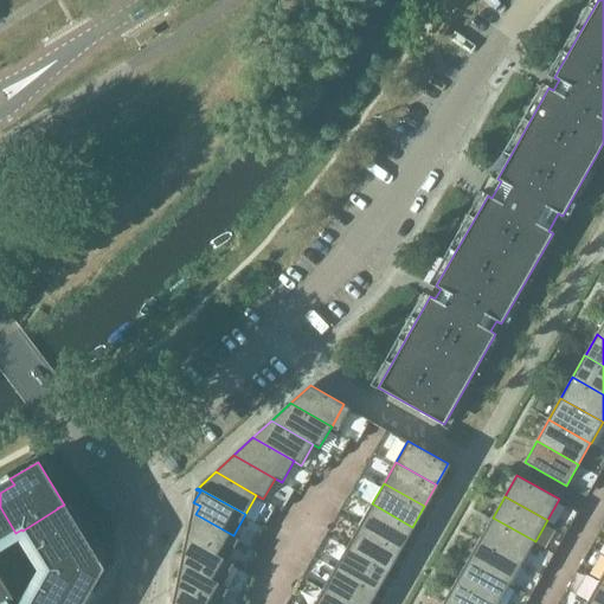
[(412,527),(372,503),(360,525),(400,548),(412,527)]
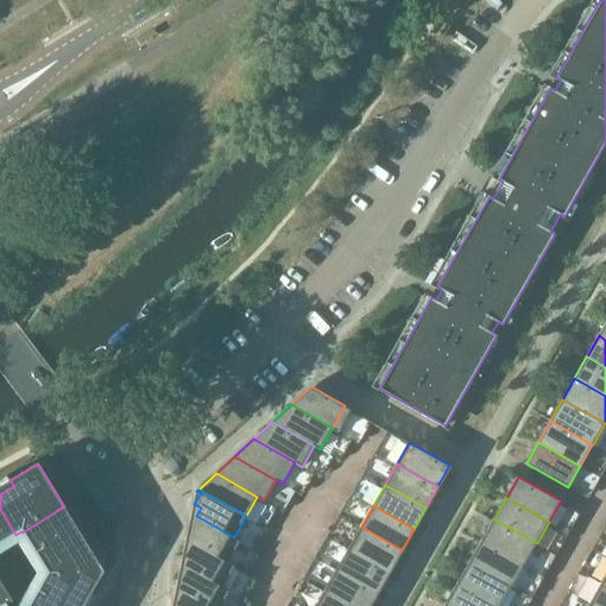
[(0,544),(16,535),(0,509),(0,544)]
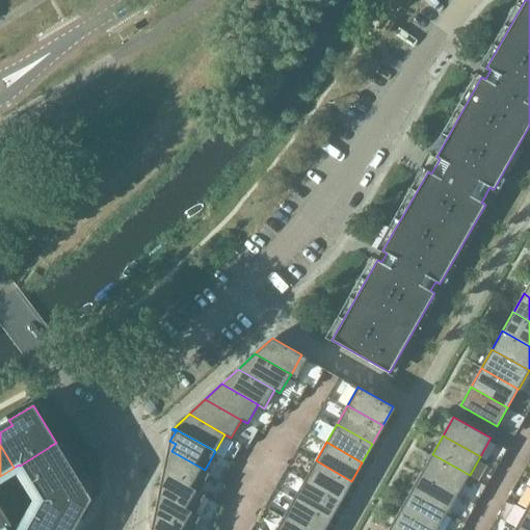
[(20,466),(41,500),(40,501),(78,478),(67,459),(60,462),(51,446),(20,466)]
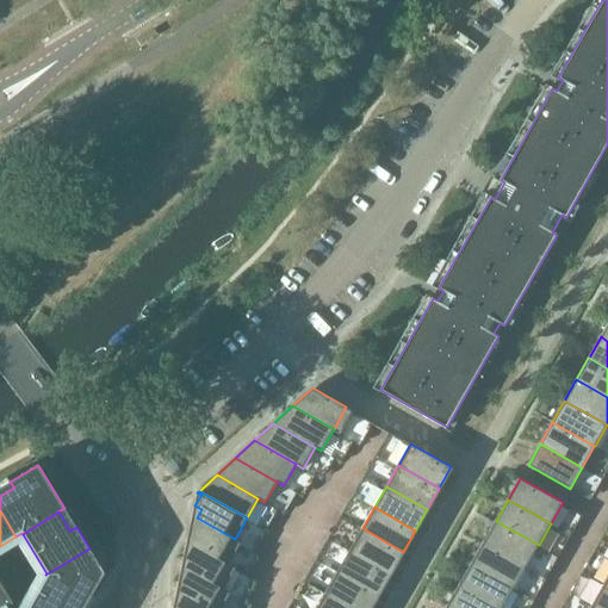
[(241,543),(235,539),(197,517),(190,531),(197,534),(192,543),(229,564),(241,543)]
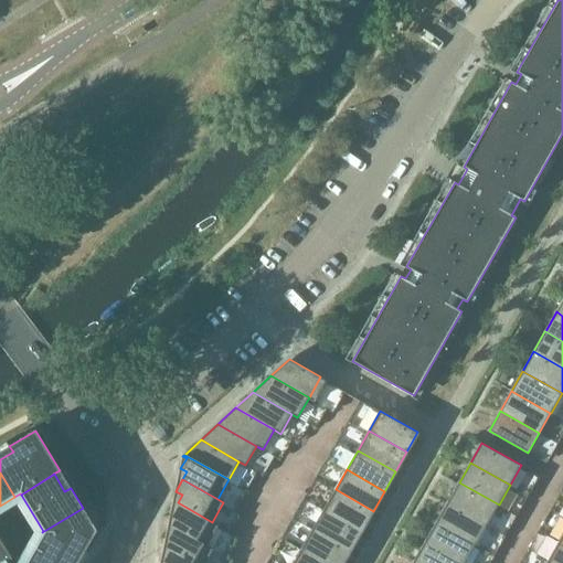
[(498,505),(459,482),(448,502),(487,524),(488,524),(498,505)]
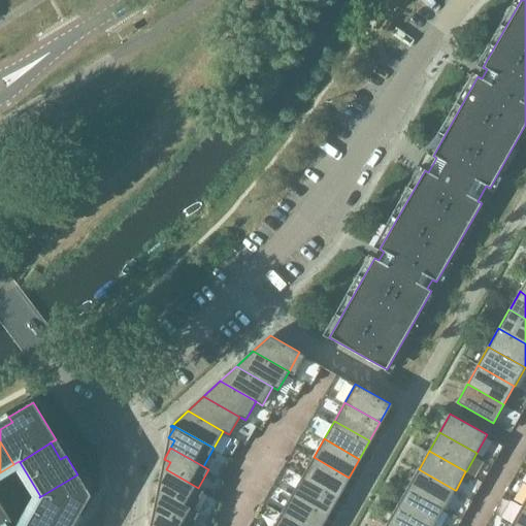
[(349,478),(314,457),(303,475),(338,496),(349,478)]
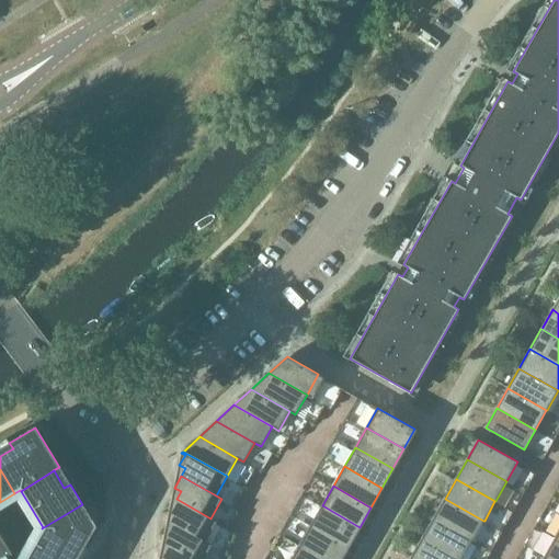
[(483,521),(445,499),(445,498),(434,518),(472,540),(483,521)]
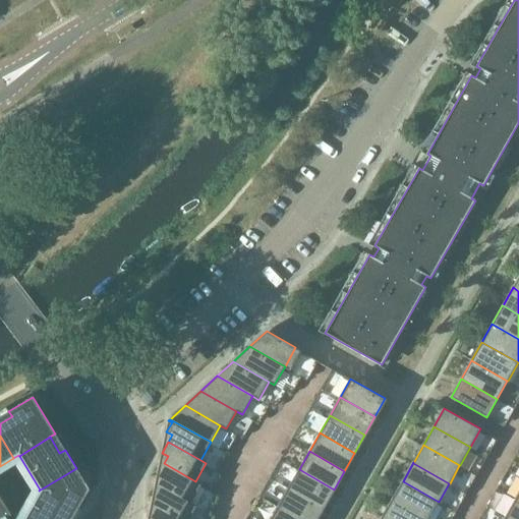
[(202,484),(195,481),(164,463),(158,474),(163,477),(160,484),(191,503),(202,484)]
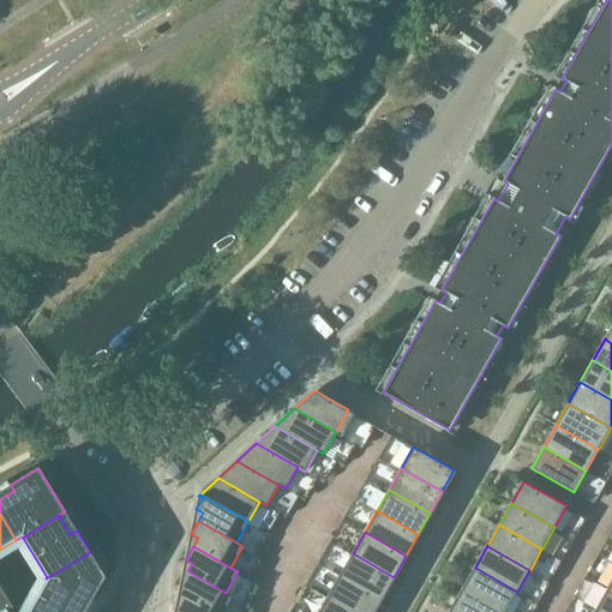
[(46,579),(37,594),(67,611),(76,611),(87,594),(93,598),(106,576),(90,552),(46,579)]
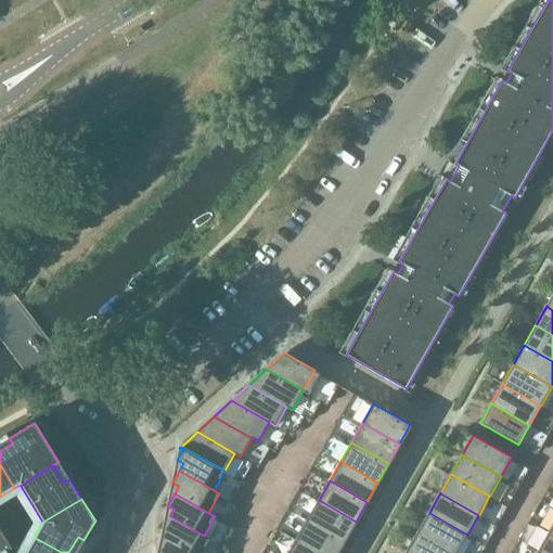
[(356,522),(319,500),(307,519),(345,541),(356,522)]
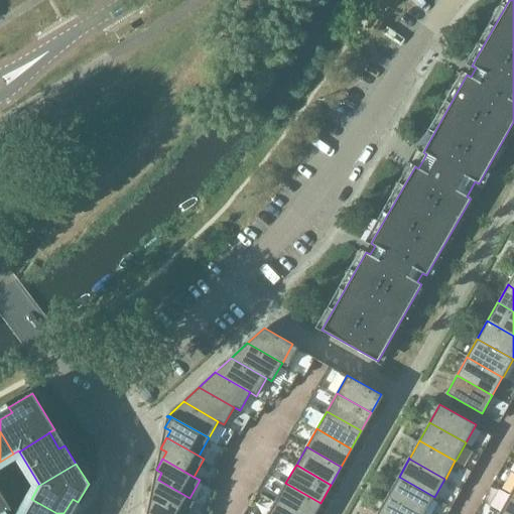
[(424,513),(434,497),(399,477),(398,476),(388,494),(422,513),(424,513)]
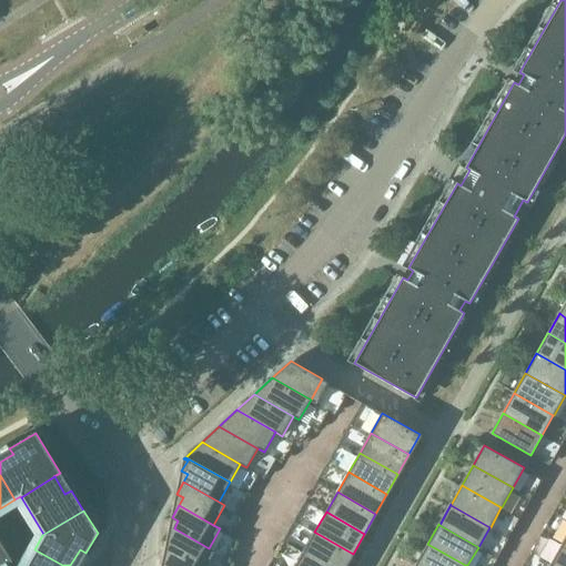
[(206,565),(215,552),(209,548),(174,528),(167,541),(173,544),(169,552),(193,565),(206,565)]
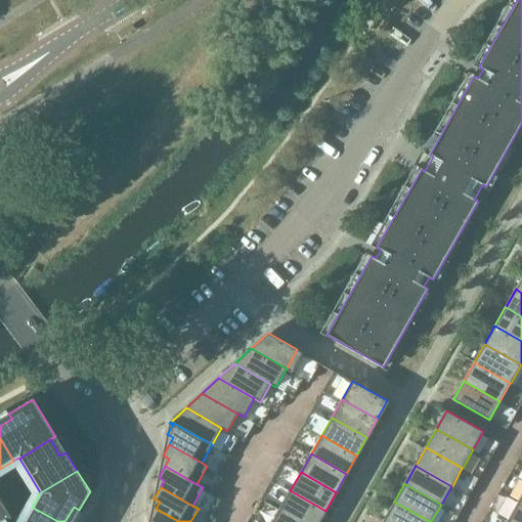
[(318,521),(325,511),(290,490),(279,509),(303,521),(318,521)]
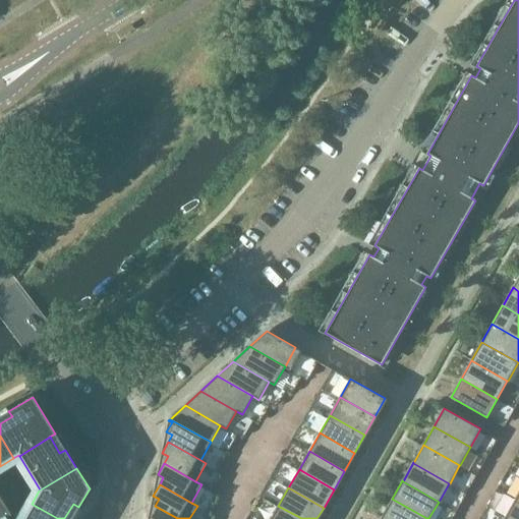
[(0,517),(0,518),(1,518),(6,517),(10,514),(10,515),(11,514),(0,496),(0,517)]
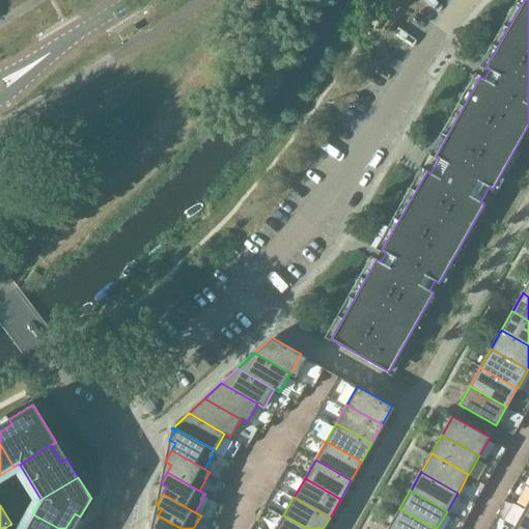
[(528,507),(527,506),(516,524),(517,525),(525,528),(528,528),(528,507)]
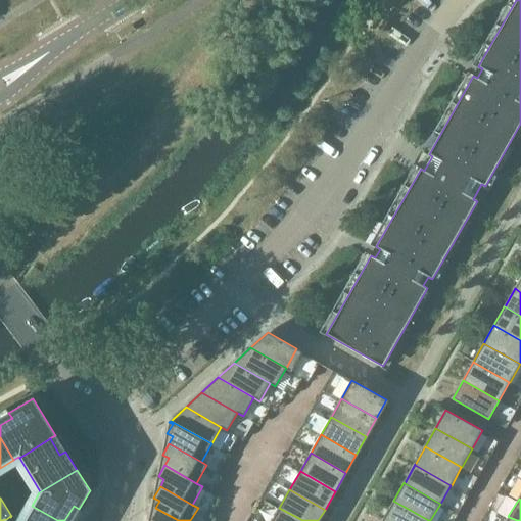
[(428,520),(393,501),(383,519),(386,520),(428,520)]
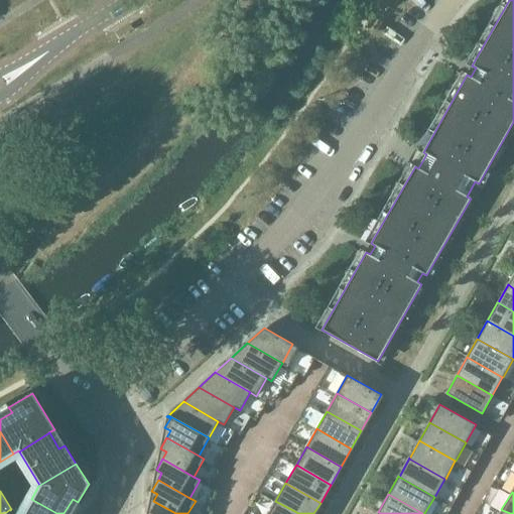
[(56,513),(31,499),(22,513),(56,513)]
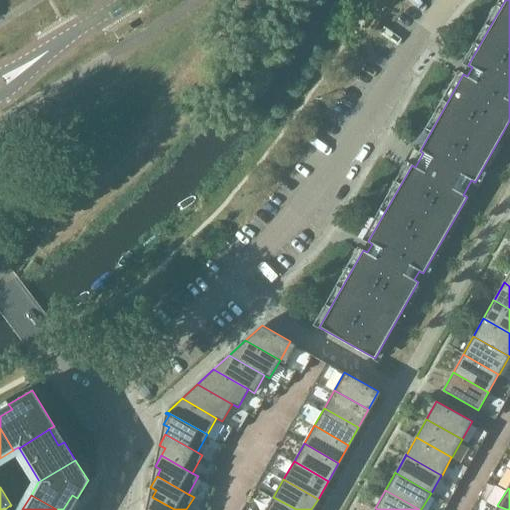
[(174,509),(152,497),(146,508),(149,509),(174,509)]
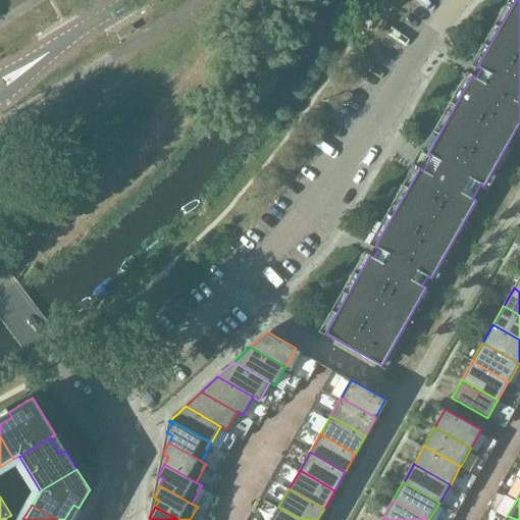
[(270,519),(302,519),(278,507),(270,519)]
